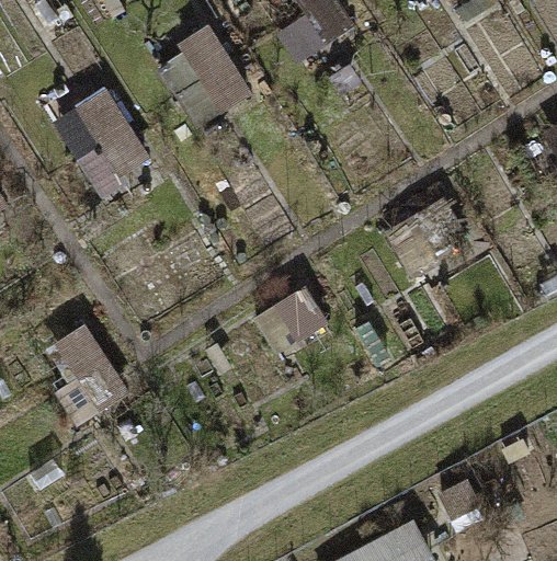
[(334,0),(290,0),(320,46),(352,25),(334,0)]
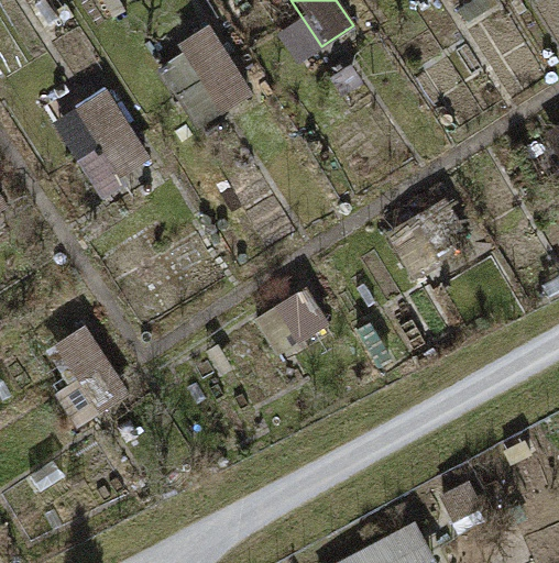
[(208,23),(177,44),(222,112),(253,91),(208,23)]
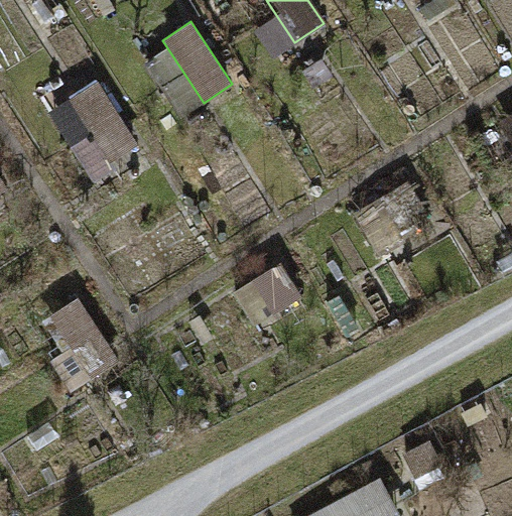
[(94,85),(65,104),(107,165),(135,146),(94,85)]
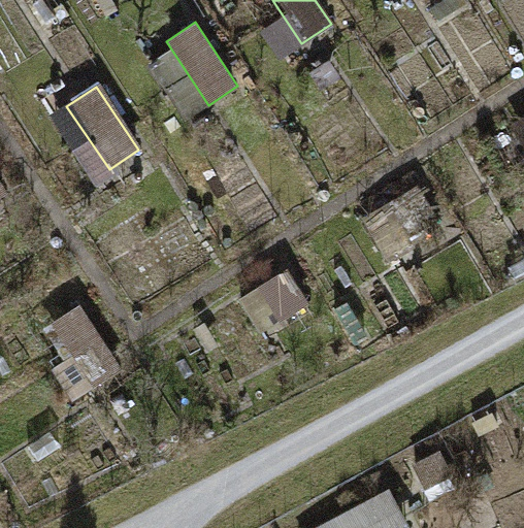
[(83,306),(46,329),(83,388),(119,366),(83,306)]
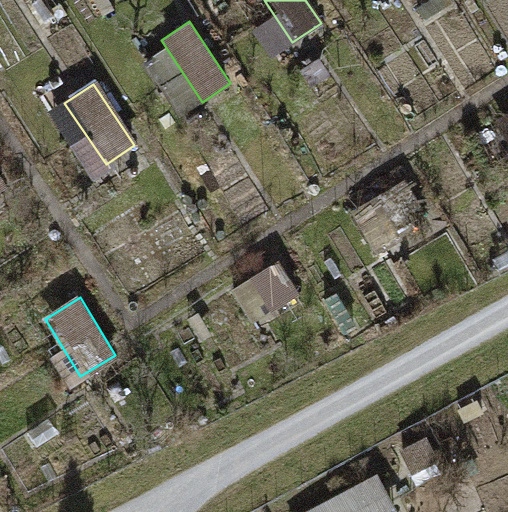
[(396,511),(378,475),(303,511),(396,511)]
